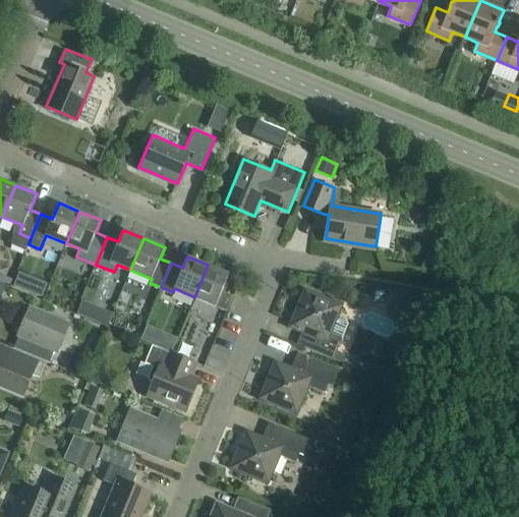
[(208,265),(194,297),(216,305),(216,304),(223,289),(229,274),(208,265)]
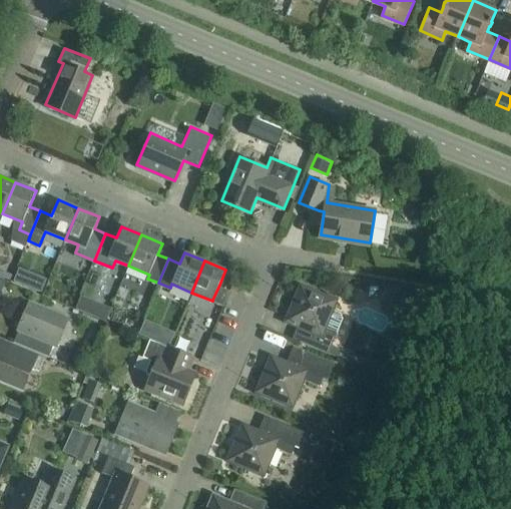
[(301,340),(329,352),(332,344),(343,317),(341,311),(334,309),(338,299),(301,284),(285,321),(306,329),(301,340)]
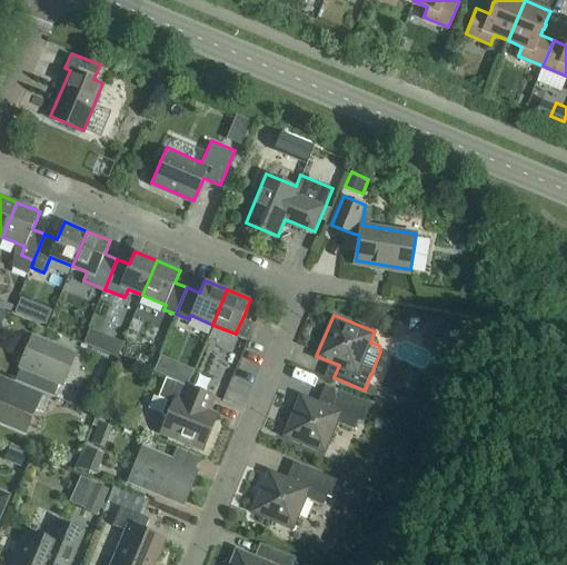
[(244,316),(236,333),(249,338),(256,320),(244,316)]
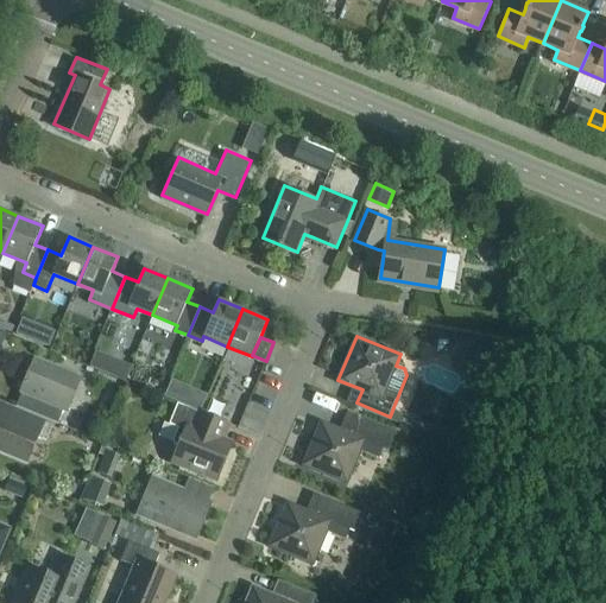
[(81,376),(36,357),(21,389),(23,389),(17,404),(58,420),(64,407),(68,408),(81,376)]
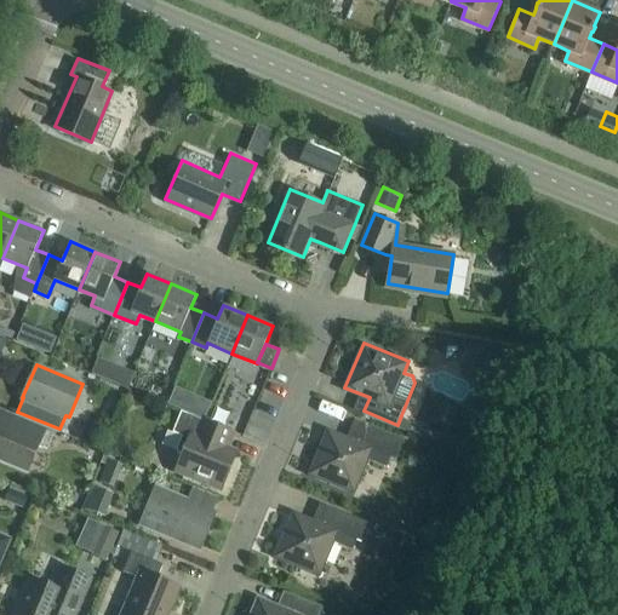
[(0,458),(28,470),(39,442),(49,447),(55,431),(0,408),(0,458)]
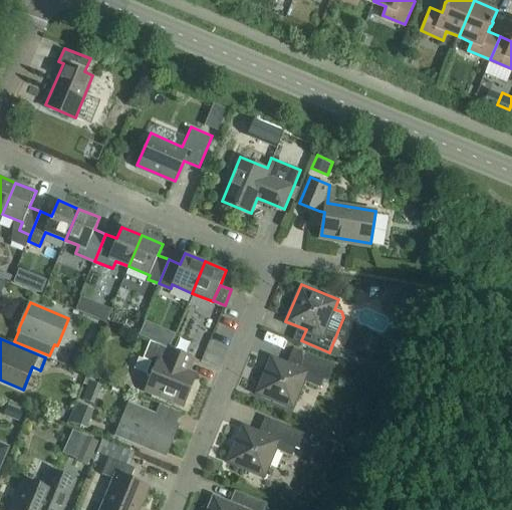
[(151,338),(144,356),(151,359),(147,370),(149,374),(152,375),(147,389),(184,404),(196,373),(189,370),(195,356),(184,352),(151,338)]
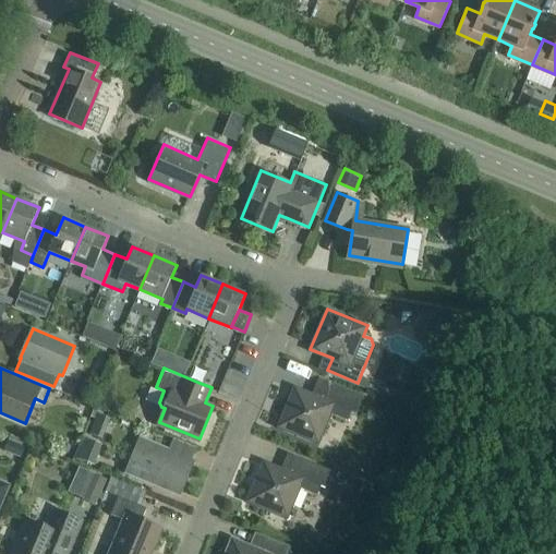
[(361,374),(358,383),(370,387),(371,385),(373,378),(361,374)]
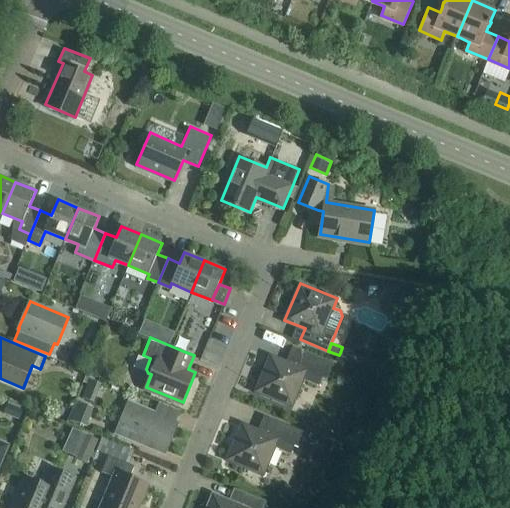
[(255,390),(292,405),(304,377),(319,384),(323,375),(327,377),(334,362),(297,347),(291,362),(270,353),(255,390)]
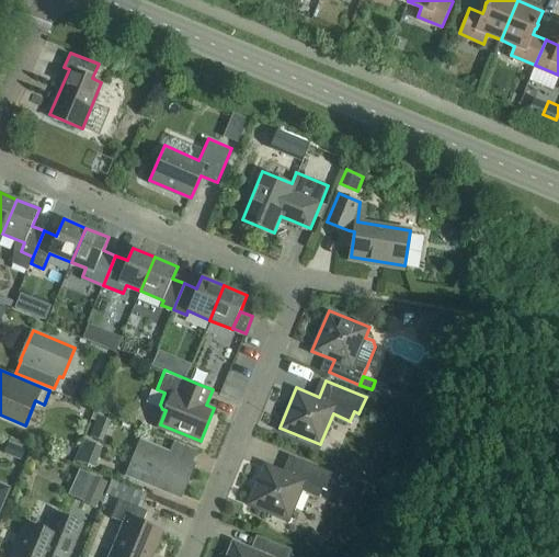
[(27,446),(10,440),(6,452),(22,458),(27,446)]
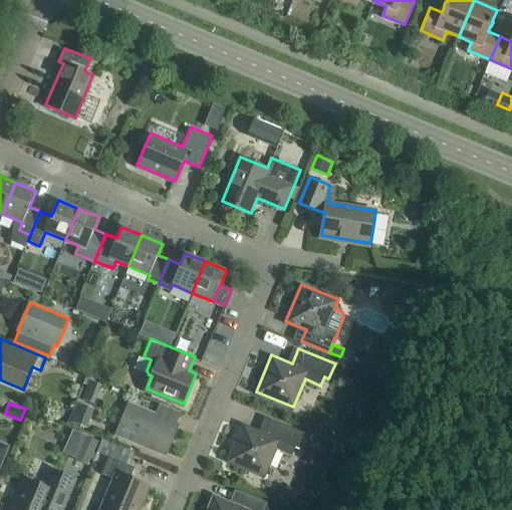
[(120,432),(165,451),(180,413),(160,405),(156,415),(132,405),(120,432)]
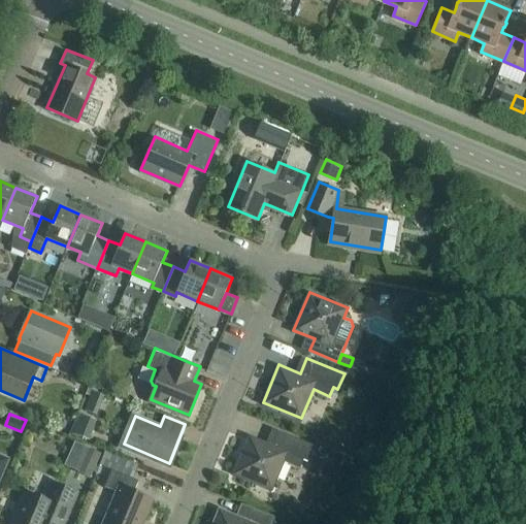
[(315,444),(277,428),(270,444),(250,434),(234,472),(272,489),(284,460),(300,466),(303,458),(308,460),(315,444)]
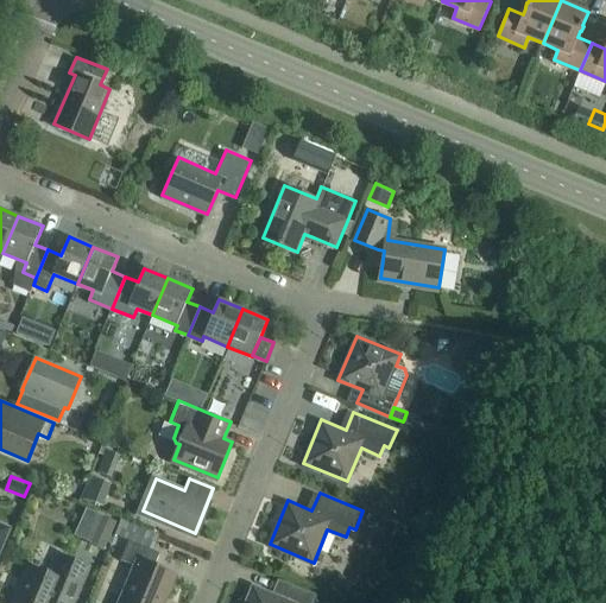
[(90,539),(89,541),(105,548),(118,519),(102,513),(90,539)]
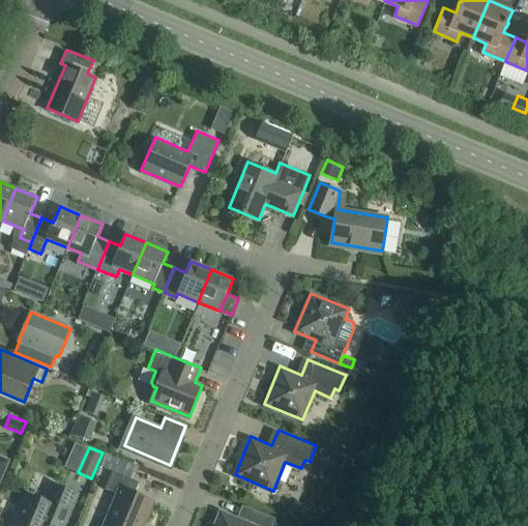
[(0,480),(9,459),(0,455),(0,480)]
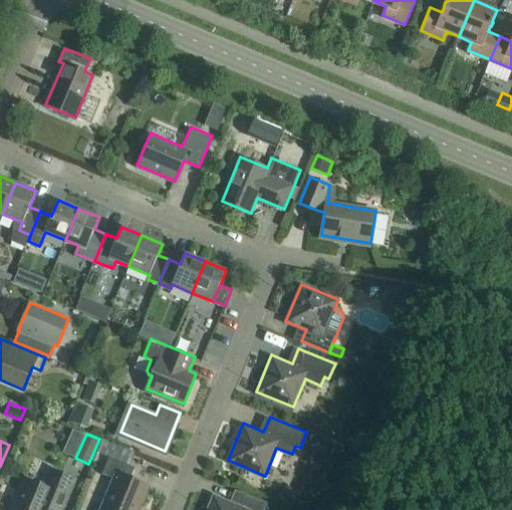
[(115,442),(109,456),(130,464),(136,450),(115,442)]
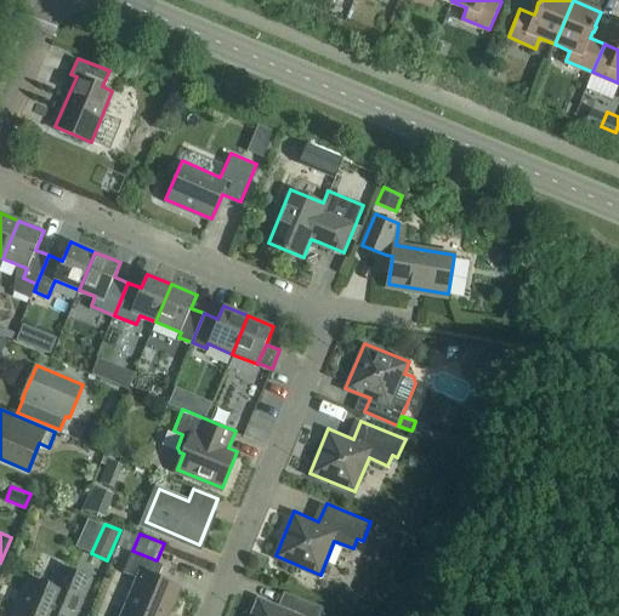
[(172,606),(181,587),(158,577),(164,563),(157,560),(132,551),(124,570),(137,576),(120,615),(163,615),(169,605),(172,606)]
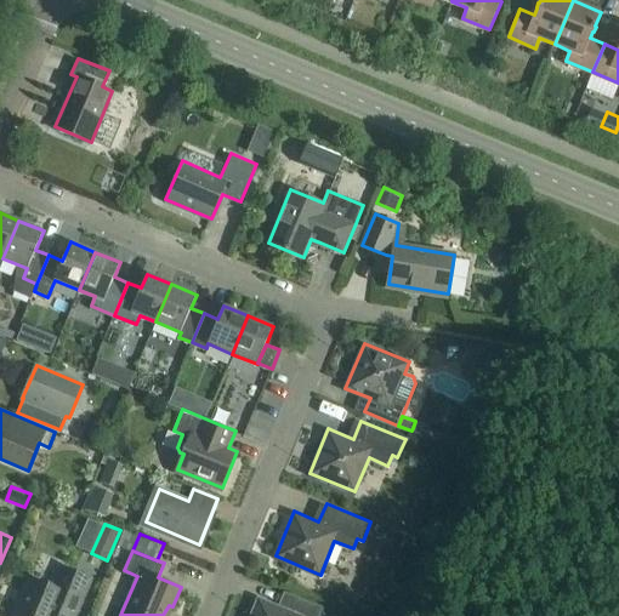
[(56,615),(63,598),(80,605),(91,577),(63,565),(56,582),(49,585),(30,577),(13,615),(56,615)]
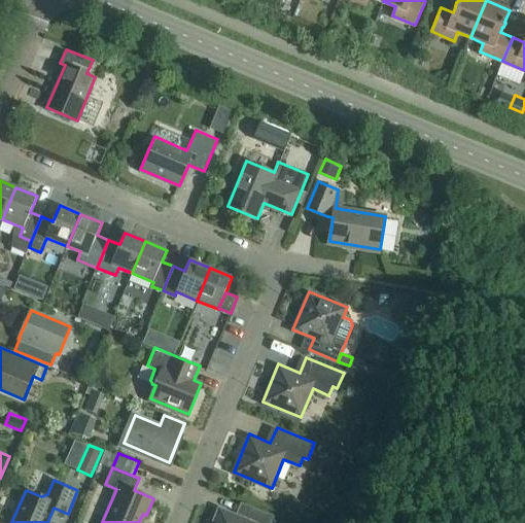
[(270,522),(274,514),(245,502),(240,515),(219,507),(212,522),(256,522),(257,522),(270,522)]
